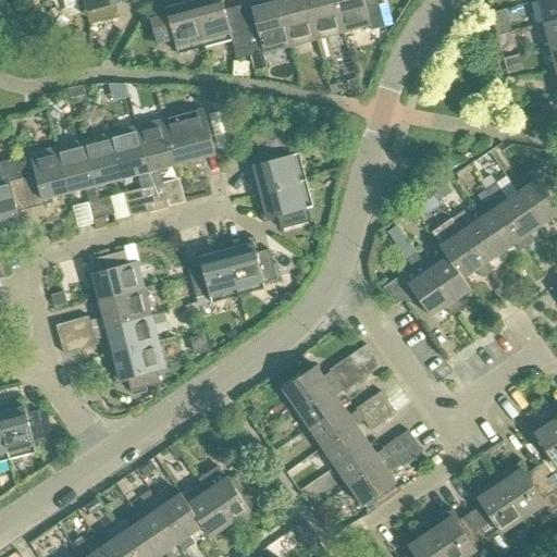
[(76,0),(81,14),(86,13),(89,26),(120,19),(116,5),(131,1),(131,0),(76,0)]
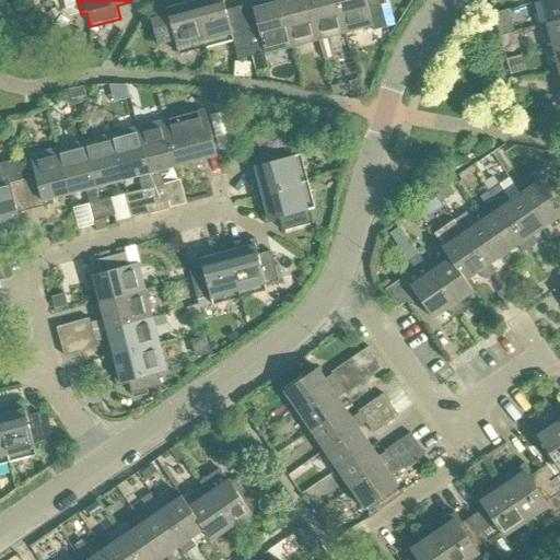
[(203,0),(194,2),(206,48),(233,42),(238,60),(252,57),(238,8),(225,11),(222,0),(203,0)]
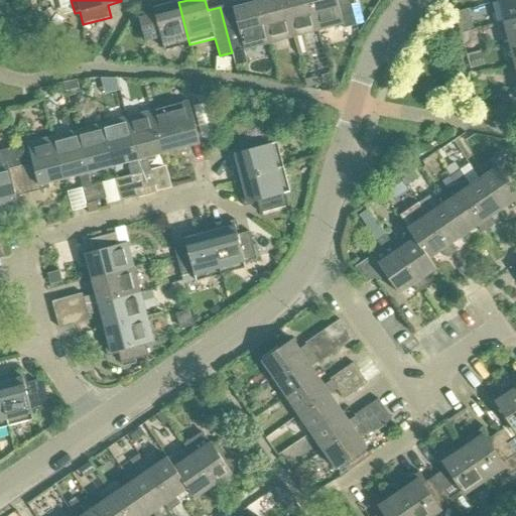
[(266,0),(258,2),(269,44),(293,38),(283,0),(266,0)]
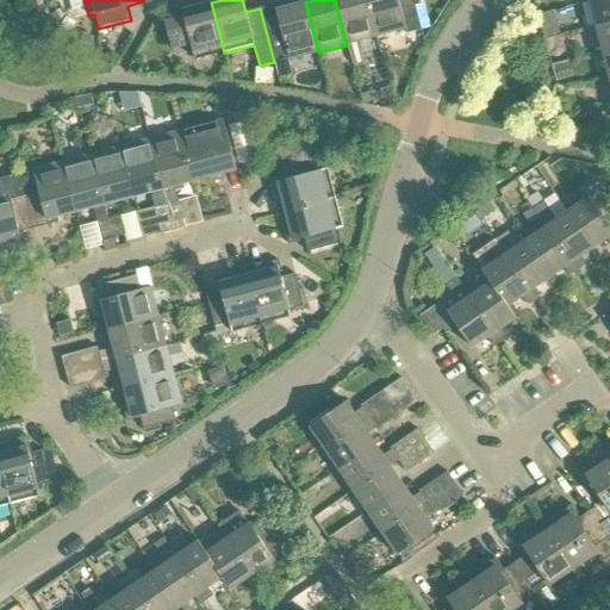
[(335,0),(347,45),(375,37),(366,0),(335,0)]
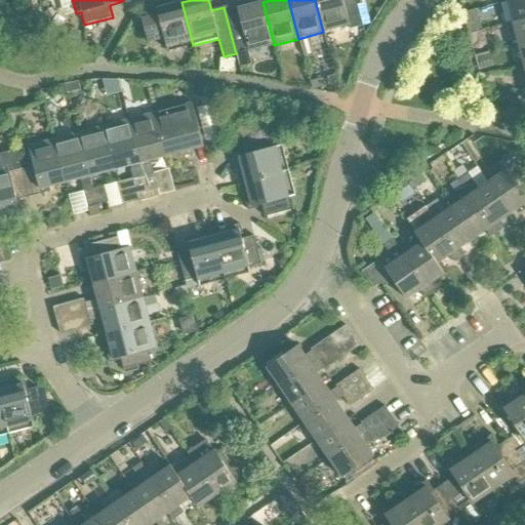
[(315,0),(323,32),(349,26),(350,30),(370,25),(363,0),(315,0)]
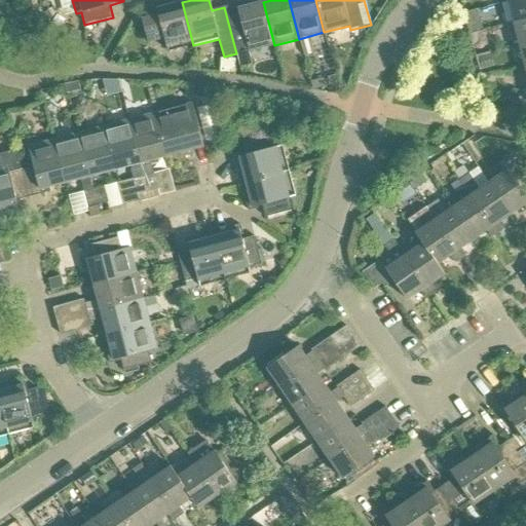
[(525,0),(515,0),(508,2),(513,24),(525,20),(525,0)]
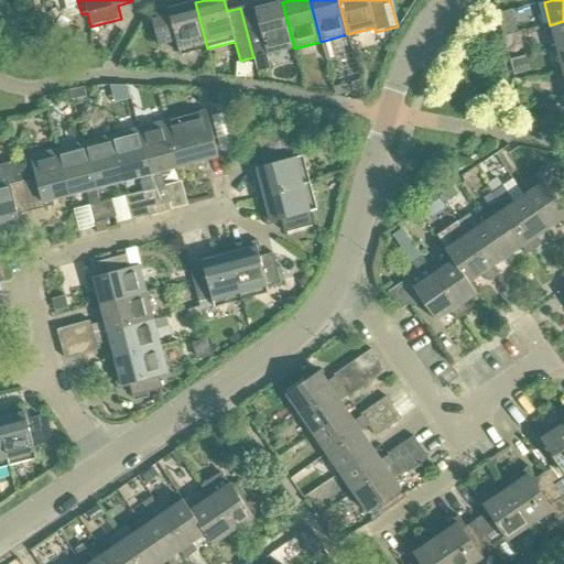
[(181,56),(207,49),(195,2),(179,8),(176,2),(166,4),(170,17),(152,21),(159,45),(176,41),(181,56)]
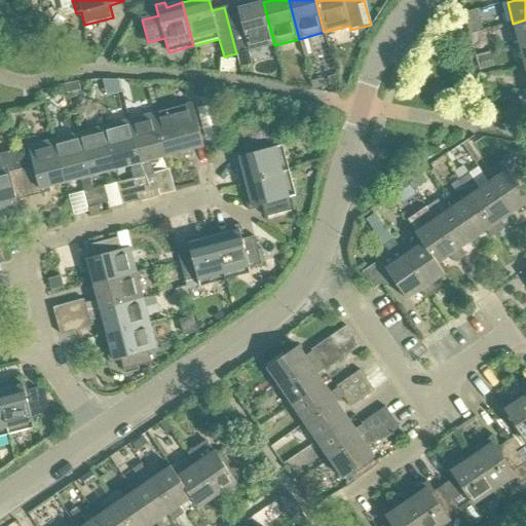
[(246,2),(224,7),(236,53),(248,50),(249,52),(274,45),(263,2),(247,6),(246,2)]
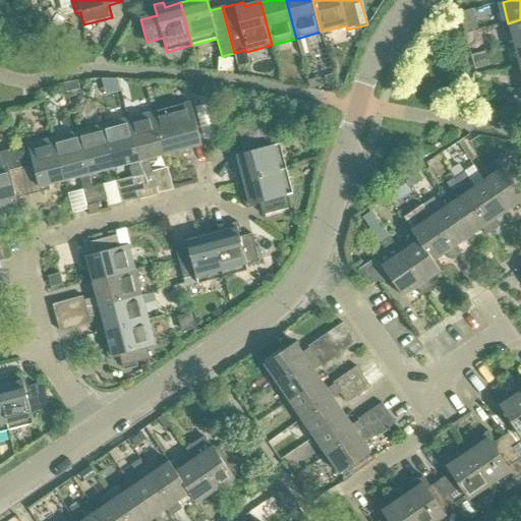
[(520,19),(508,23),(514,45),(520,42),(520,19)]
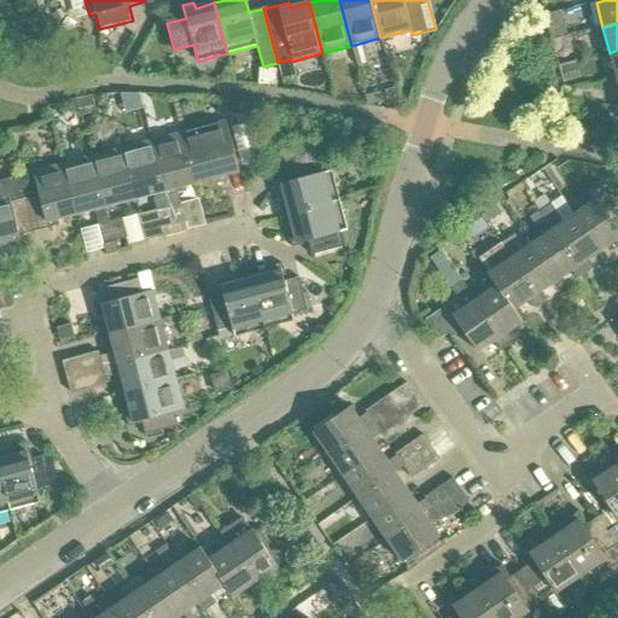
[(563,83),(579,79),(575,62),(558,66),(563,83)]
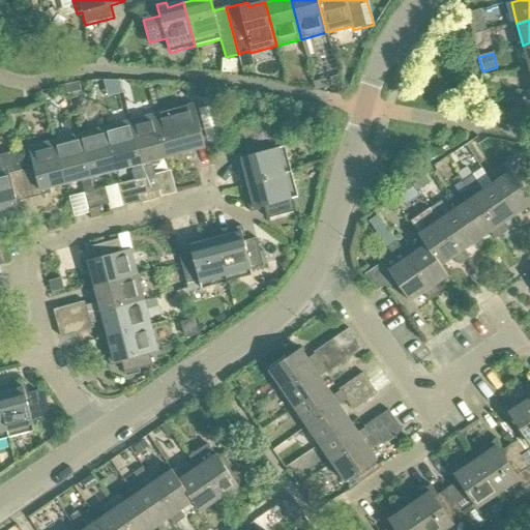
[(187,70),(196,71),(201,69),(198,58),(193,59),(187,70)]
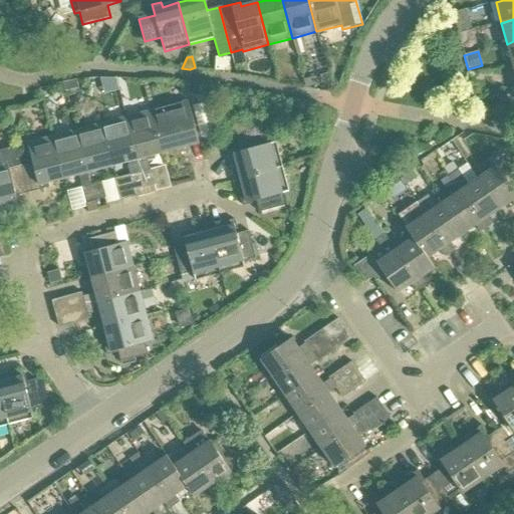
[(315,76),(304,79),(306,87),(317,84),(315,76)]
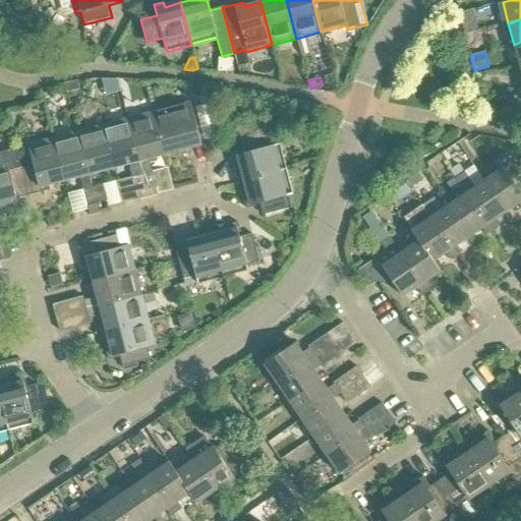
[(68,94),(80,90),(78,81),(65,84),(68,94)]
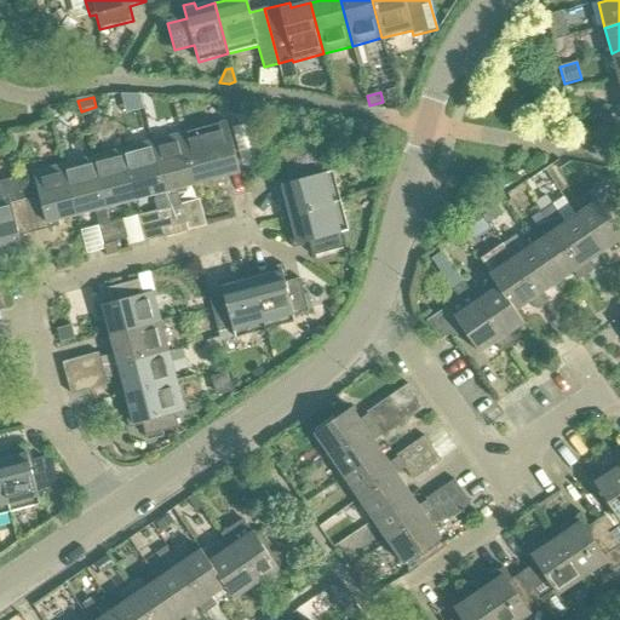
[(587,115),(579,116),(581,127),(590,125),(587,115)]
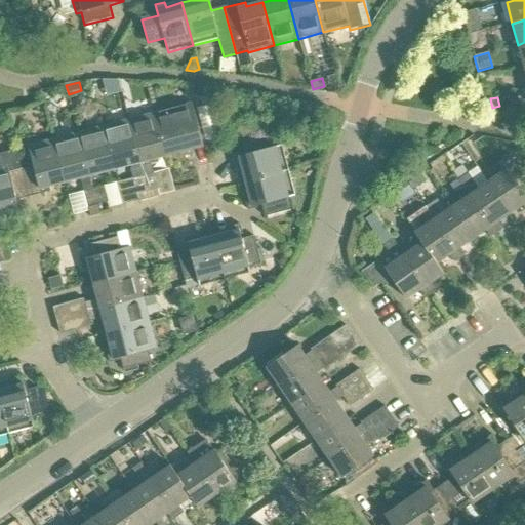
[(192,104),(154,114),(165,157),(180,153),(182,157),(192,155),(190,150),(203,147),(192,104)]
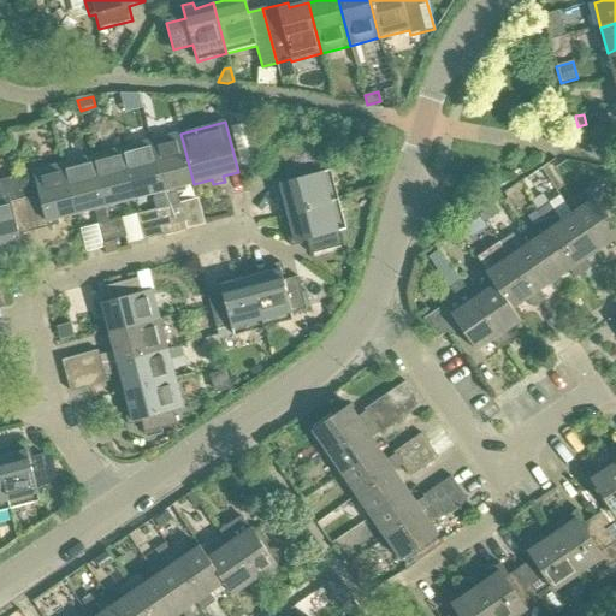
[(181,134),(150,142),(175,225),(185,223),(177,194),(176,194),(175,189),(194,184),(181,134)]
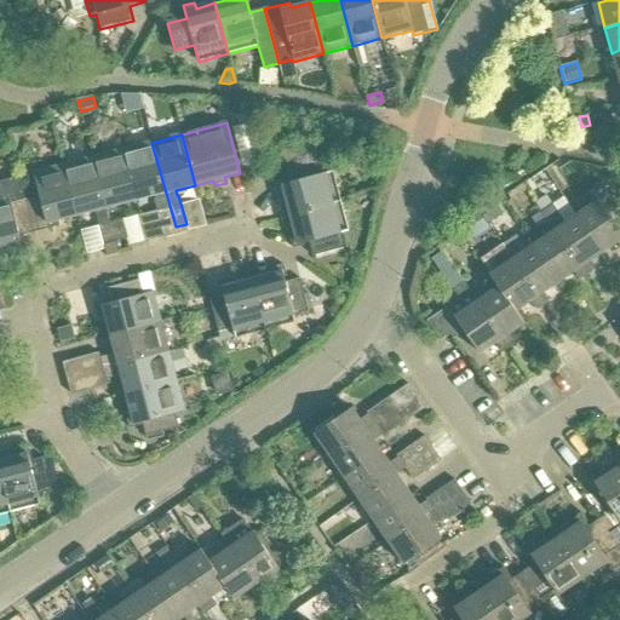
[(151,143),(122,150),(136,201),(154,196),(155,201),(154,201),(162,230),(176,227),(151,143)]
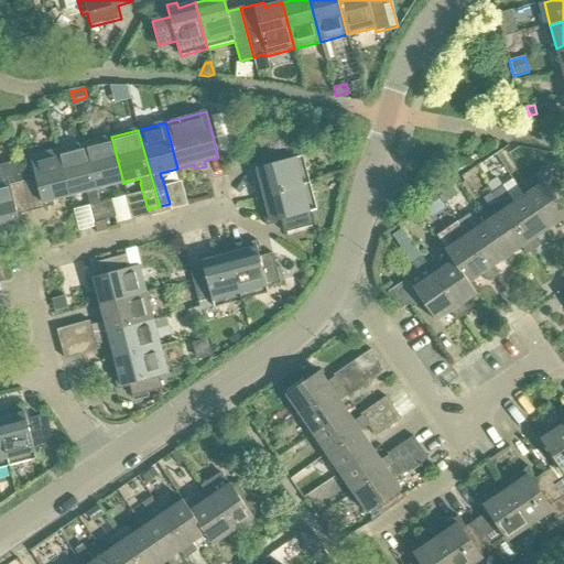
[(111,137),(85,143),(99,194),(108,192),(106,187),(123,183),(111,137)]
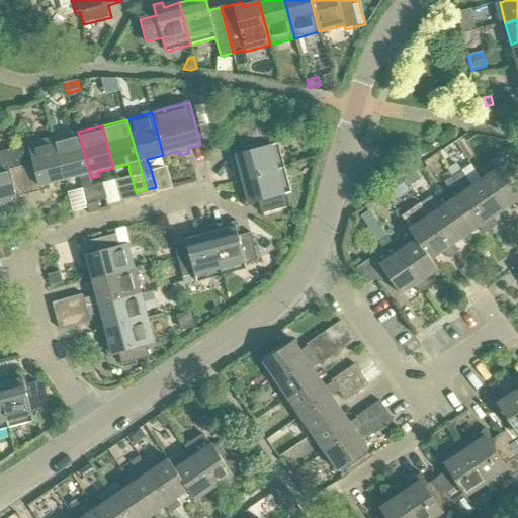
[(78,132),(53,139),(64,180),(80,176),(83,189),(82,189),(89,216),(99,212),(96,202),(97,202),(93,187),(92,187),(90,179),(91,178),(78,132)]
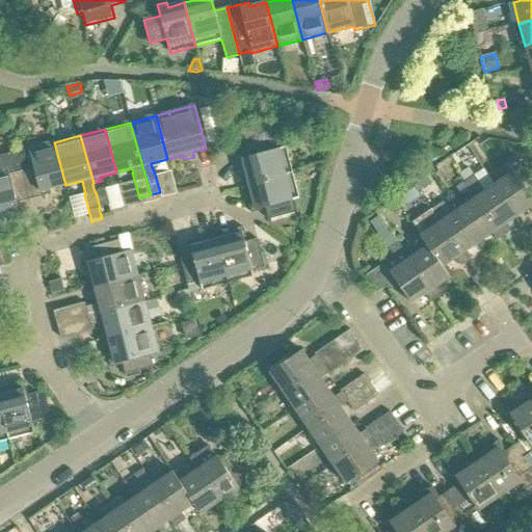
[(244,168),(248,185),(292,174),(285,148),(276,150),(273,137),(245,144),(248,157),(237,160),(239,170),(244,168)]
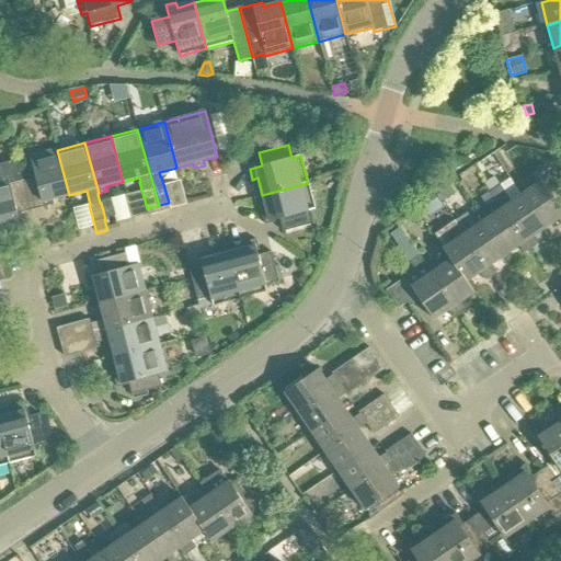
[(35,178),(23,181),(31,212),(54,205),(53,201),(69,195),(57,150),(30,157),(35,178)]
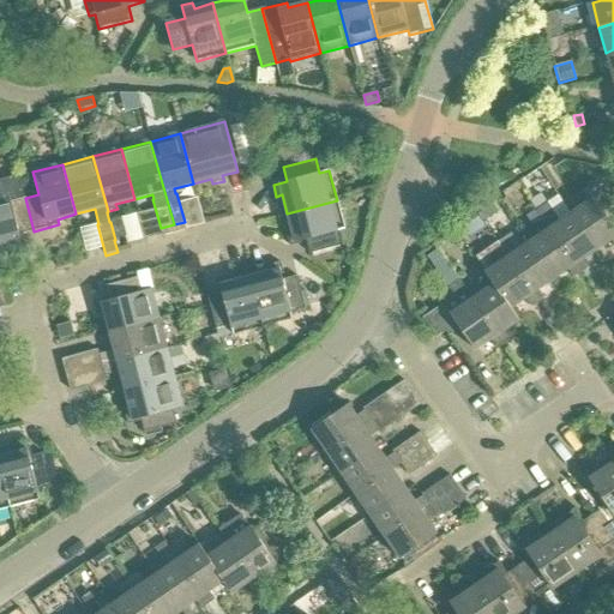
[(0,253),(11,251),(12,257),(24,254),(19,235),(34,232),(25,198),(24,198),(18,176),(0,180),(0,253)]
